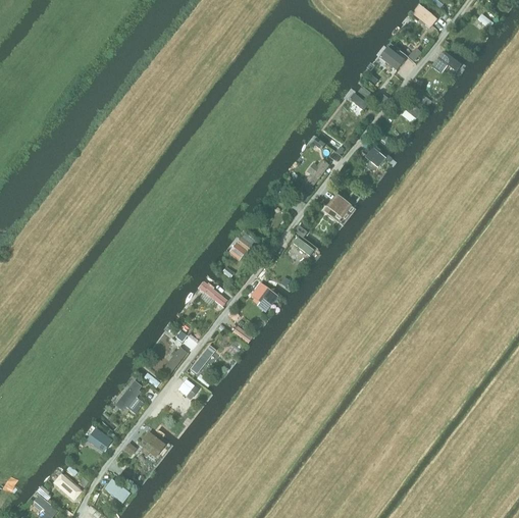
[(415,14),(428,27),(436,18),(422,6),(415,14)]
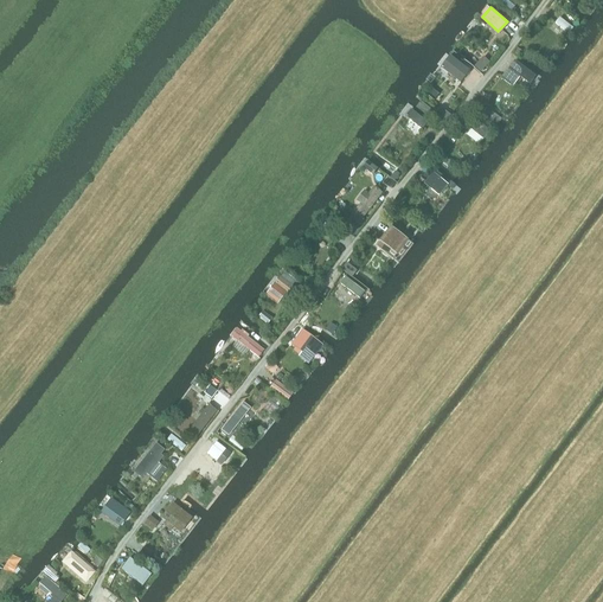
[(571,34),(576,27),(558,15),(553,23),(571,34)]
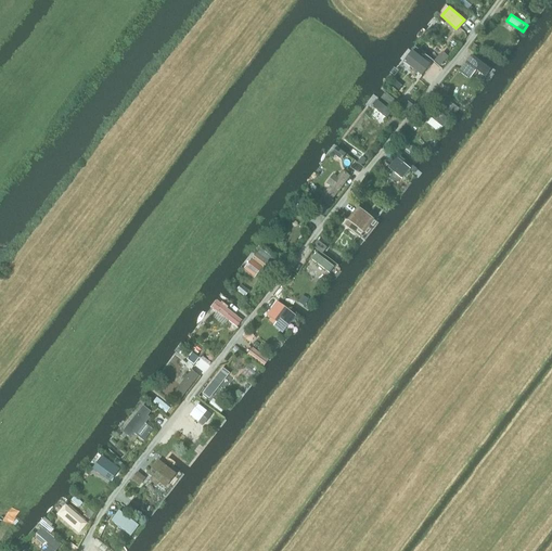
[(419,47),(432,58),(436,52),(424,41),(419,47)]
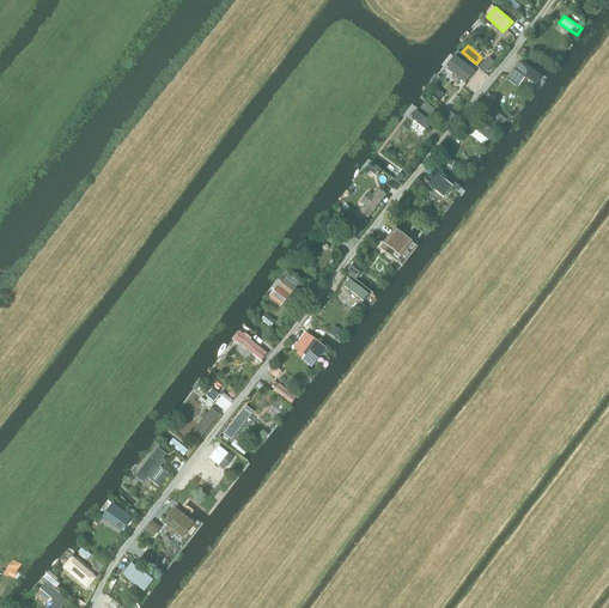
[(517,59),(504,77),(513,84),(522,73),(531,80),(534,79),(536,76),(536,74),(536,73),(517,59)]
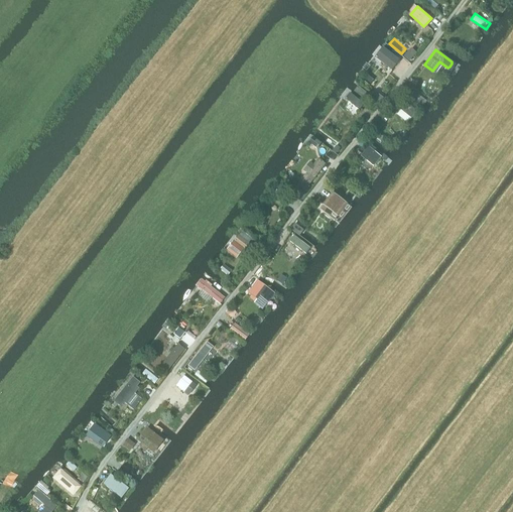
[(342,99),(355,111),(363,103),(349,91),(342,99)]
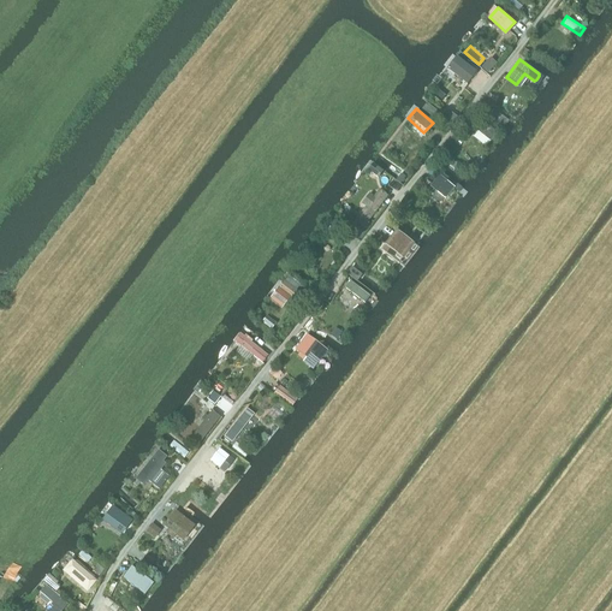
[(492,141),(501,129),(492,122),(485,117),(475,128),(492,141)]
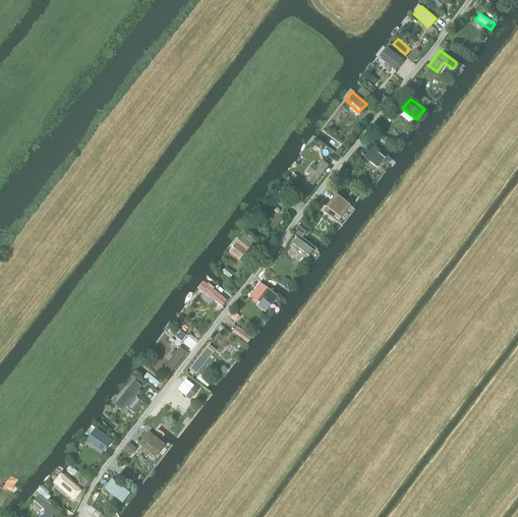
[(377,163),(382,156),(371,149),(366,156),(377,163)]
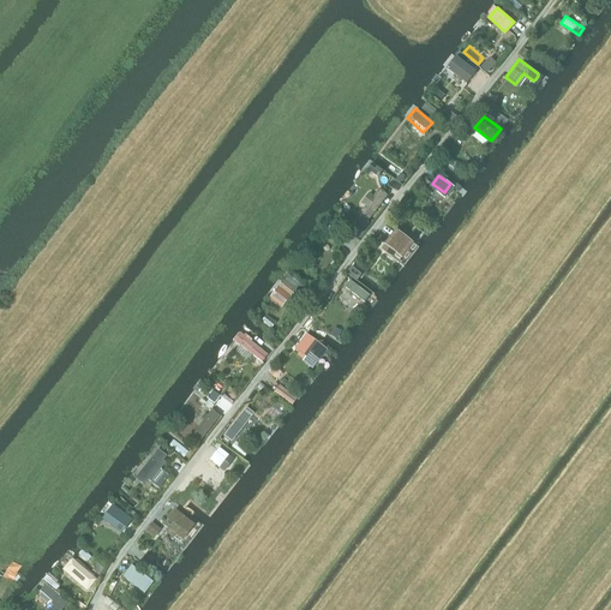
[(351,215),(361,223),(387,191),(376,183),(351,215)]
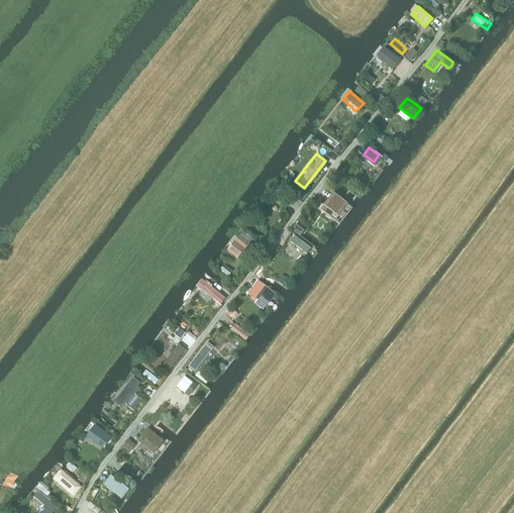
[(277,187),(272,193),(283,203),(288,198),(277,187)]
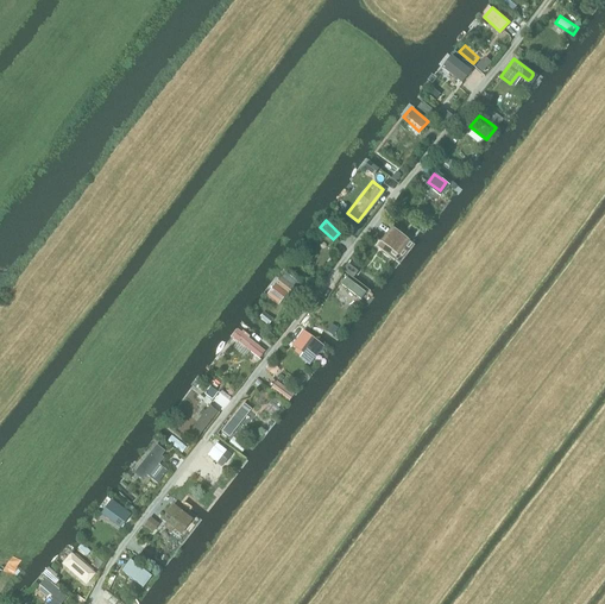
[(407,243),(410,236),(397,226),(392,233),(407,243)]
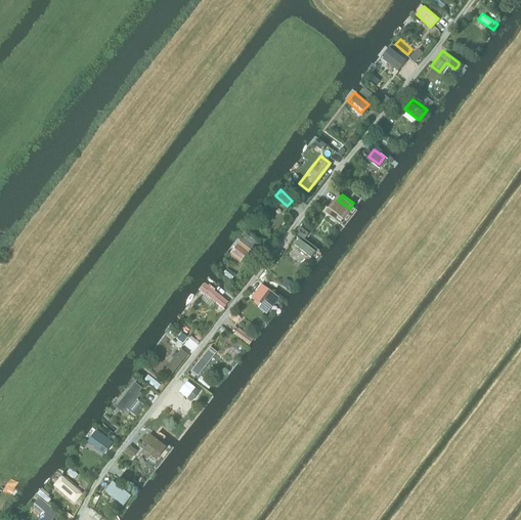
[(317,250),(298,236),(293,245),(311,258),(317,250)]
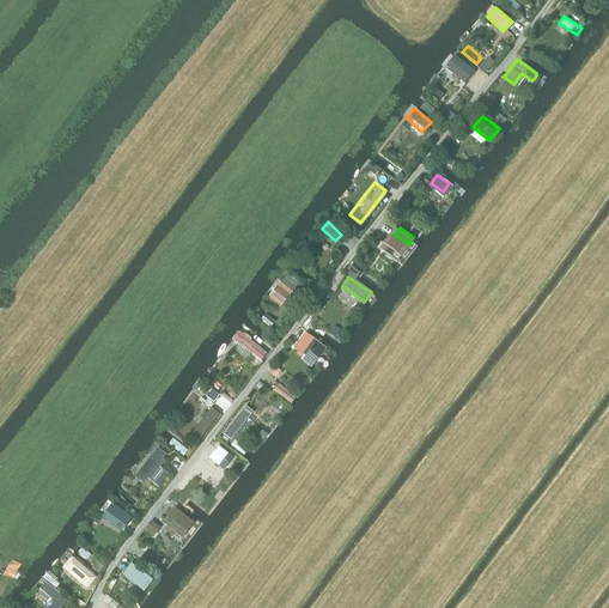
[(274,287),(296,302),(302,292),(281,278),(274,287)]
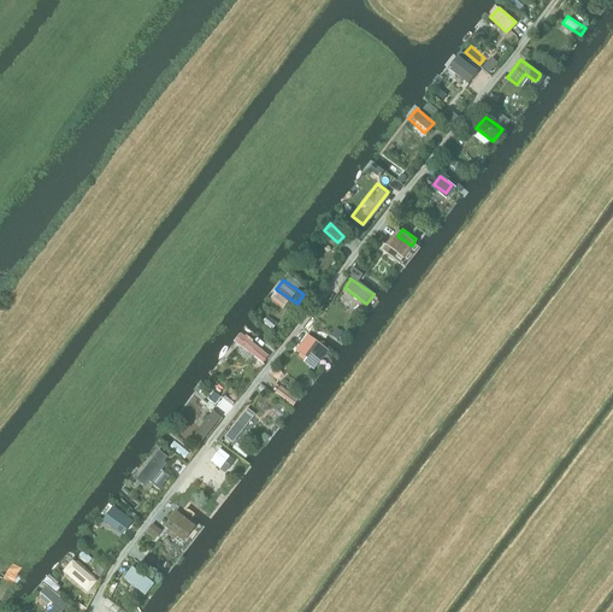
[(233,341),(261,363),(270,351),(241,329),(233,341)]
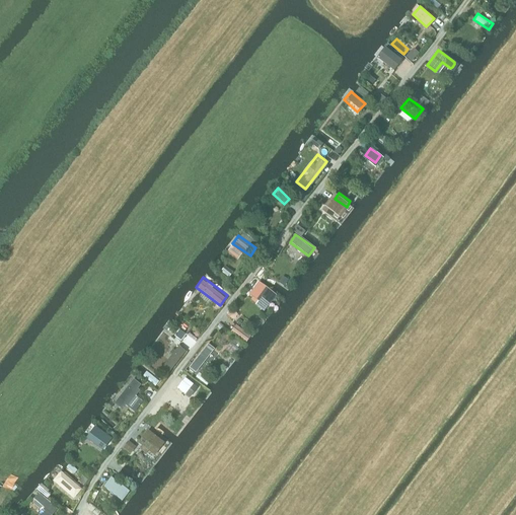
[(279,295),(258,281),(250,291),(272,305),(276,300),(279,295)]
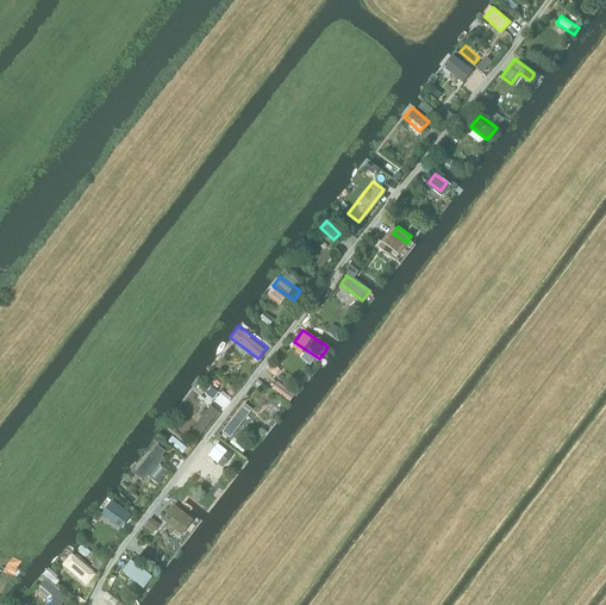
[(195,403),(212,415),(220,403),(205,391),(195,403)]
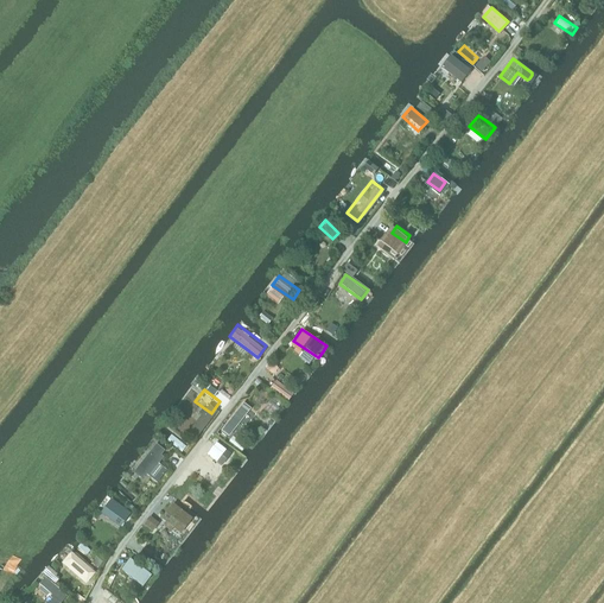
[(249,421),(256,410),(246,402),(239,414),(249,421)]
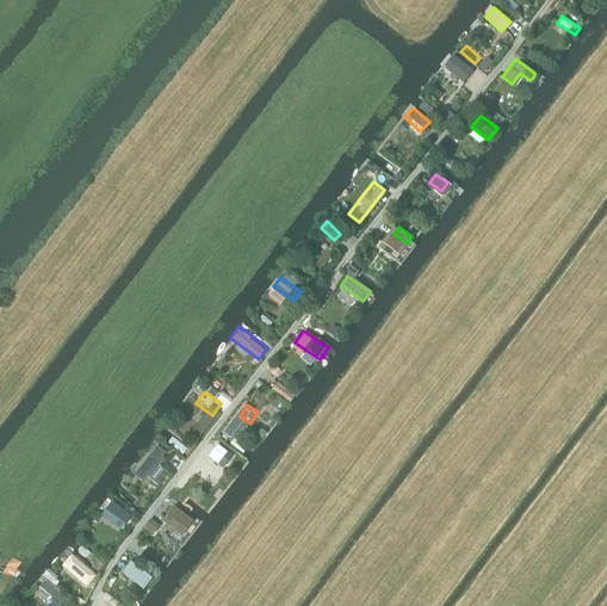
[(130,472),(144,483),(171,449),(156,439),(130,472)]
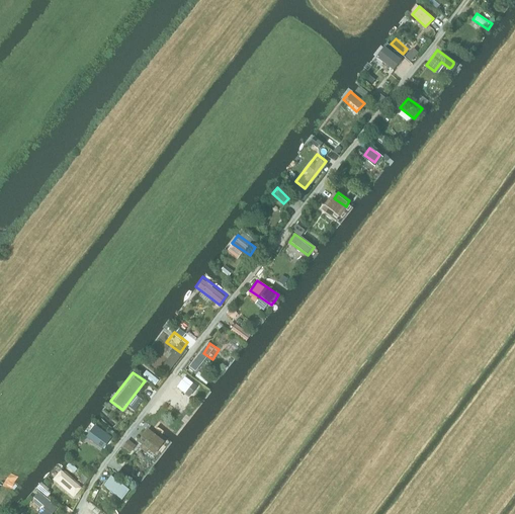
[(189,403),(199,392),(184,378),(174,391),(189,403)]
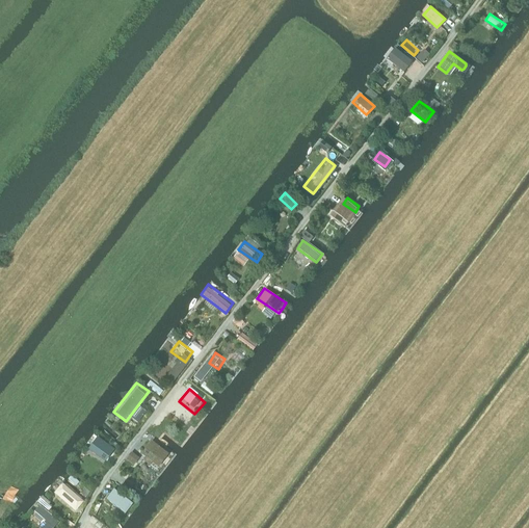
[(86,446),(105,459),(114,447),(96,433),(86,446)]
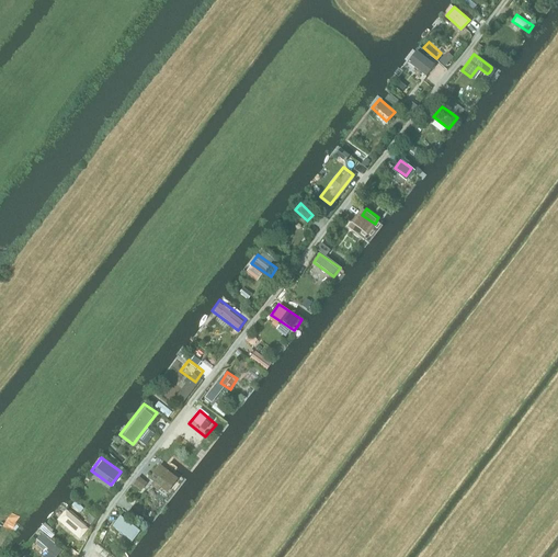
[(170,486),(175,479),(159,467),(154,474),(170,486)]
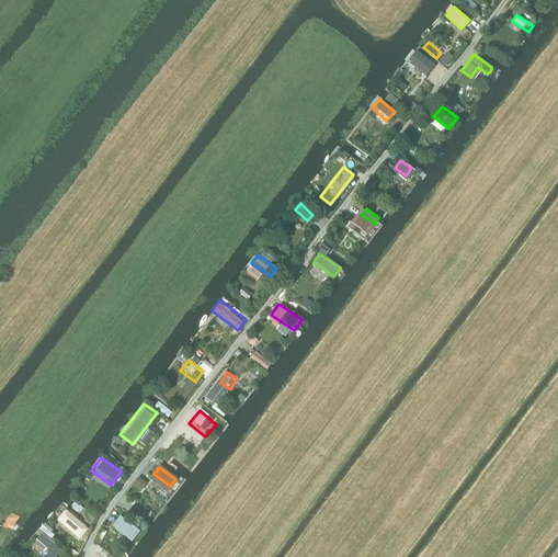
[(63,508),(54,516),(80,538),(89,526),(63,508)]
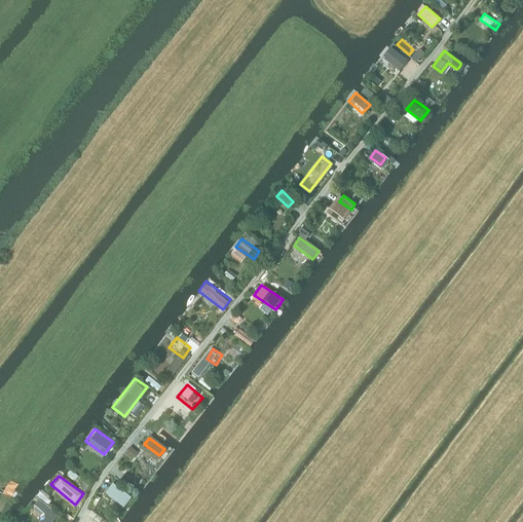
[(125,496),(108,482),(103,488),(120,502),(125,496)]
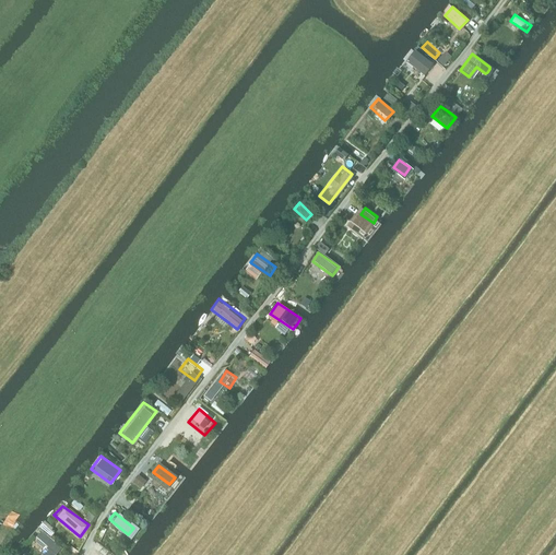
[(50,548),(54,544),(43,534),(38,539),(50,548)]
